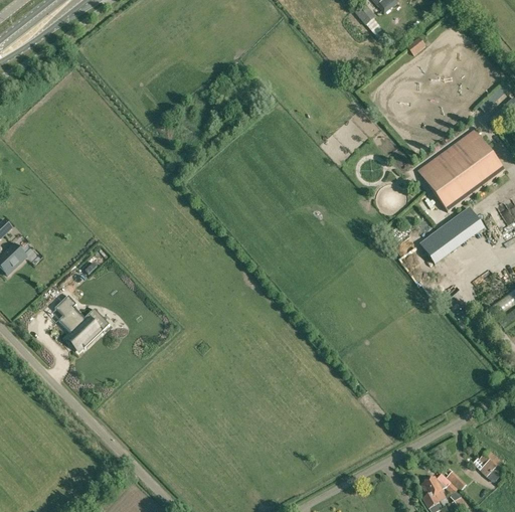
[(374,0),(381,9),(392,0),(374,0)]
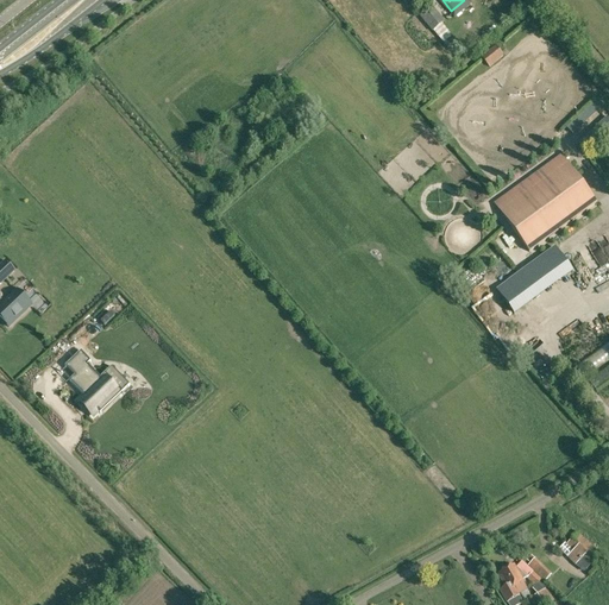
[(441,18),(429,5),(420,13),(432,27),(441,18)]
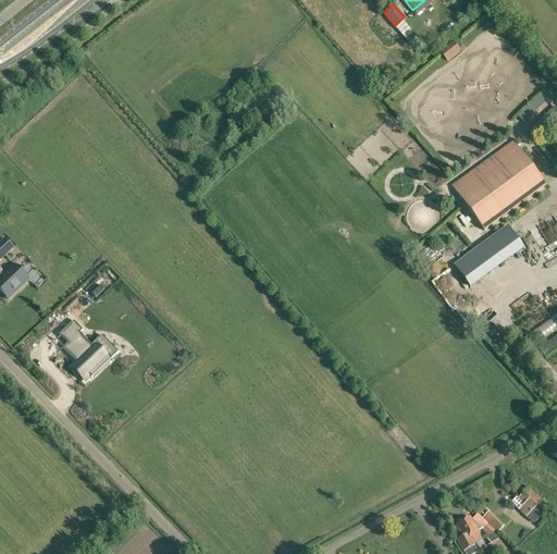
[(454,39),(441,49),(448,58),(460,47),(454,39)]
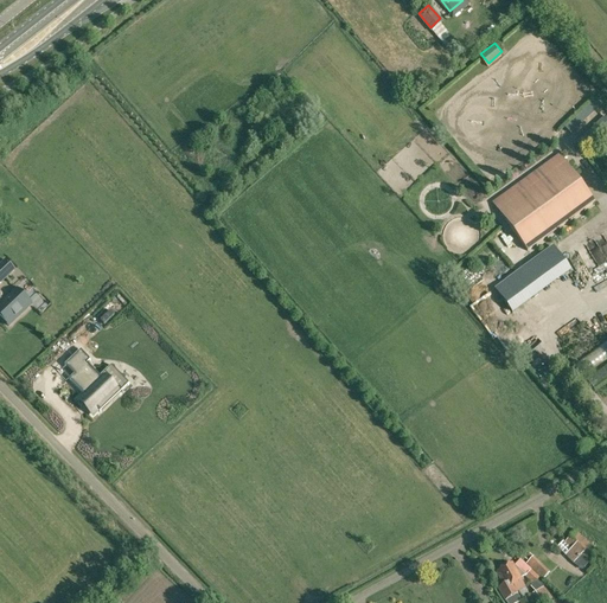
[(560,151),(492,199),(528,248),(595,199),(560,151)]
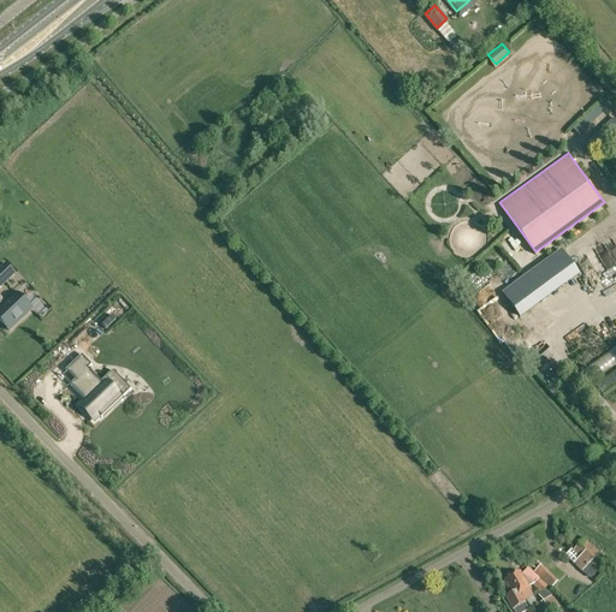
[(33,307),(17,291),(0,307),(0,318),(10,328),(33,307)]
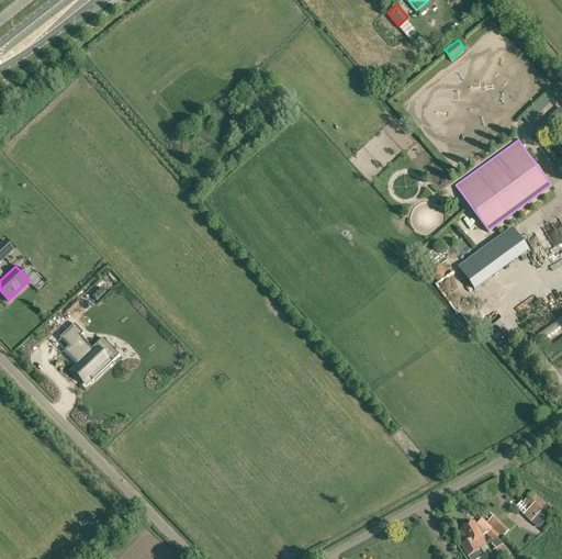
[(72,367),(87,381),(91,377),(92,379),(93,378),(92,378),(112,359),(97,343),(98,343),(97,342),(92,346),(91,345),(80,334),(83,331),(75,322),(60,336),(68,345),(64,349),(77,362),(72,367)]
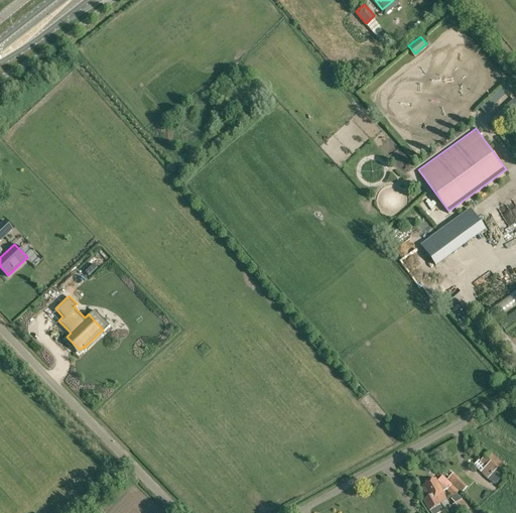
[(492,480),(502,472),(497,467),(502,463),(489,450),(481,459),(486,465),(481,470),(492,480)]
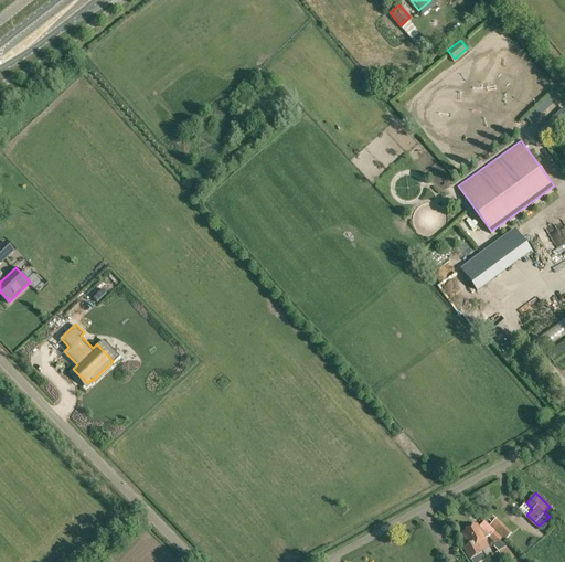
[(555,512),(550,508),(546,512),(551,517),(555,512)]
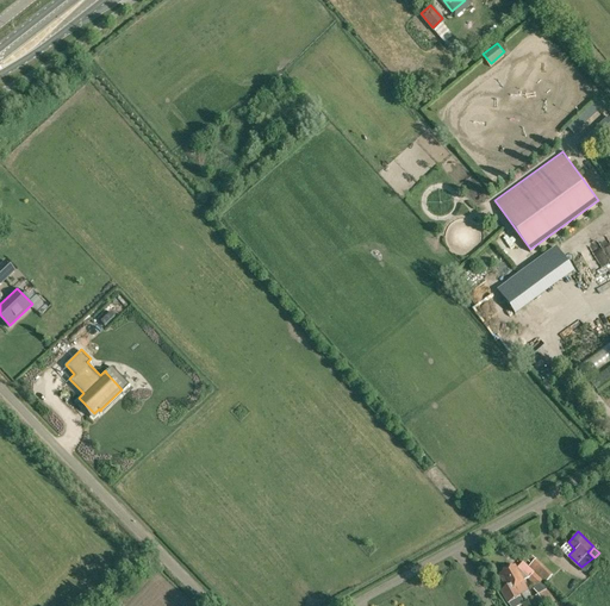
[(526,557),(521,561),(528,569),(534,564),(526,557)]
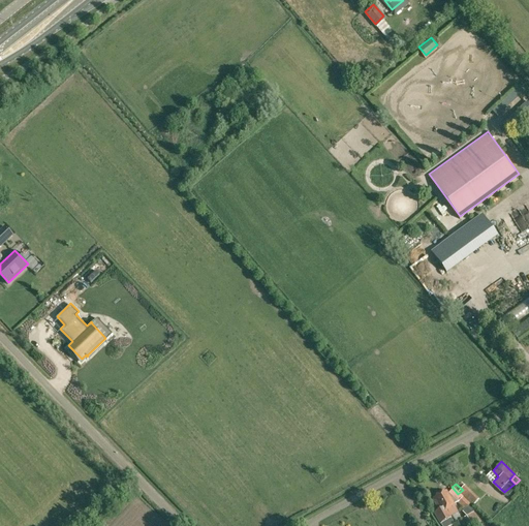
[(445,525),(454,522),(450,516),(446,508),(455,504),(445,489),(433,496),(439,507),(434,511),(440,522),(440,521),(443,525),(445,525)]
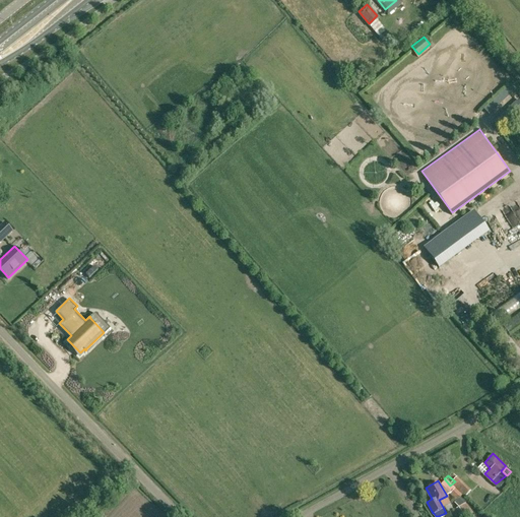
[(455,486),(450,491),(457,497),(462,492),(455,486)]
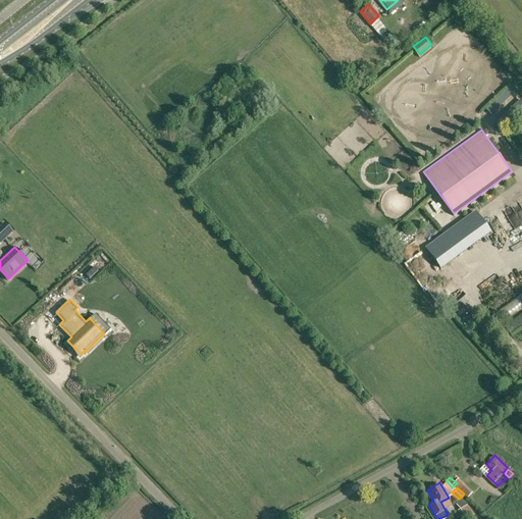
[(463,518),(474,513),(467,503),(456,510),(461,518),(463,518)]
